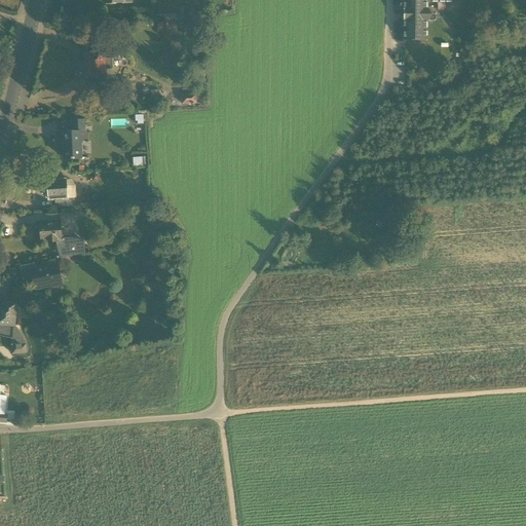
[(403,40),(426,40),(427,21),(428,21),(431,15),(428,9),(427,9),(427,2),(460,3),(459,0),(401,0),(402,2),(404,2),(403,40)]
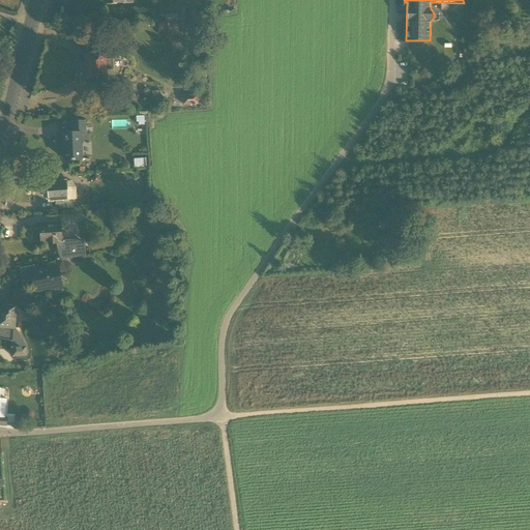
[(158,36),(179,35),(178,13),(165,15),(165,21),(158,22),(158,36)]
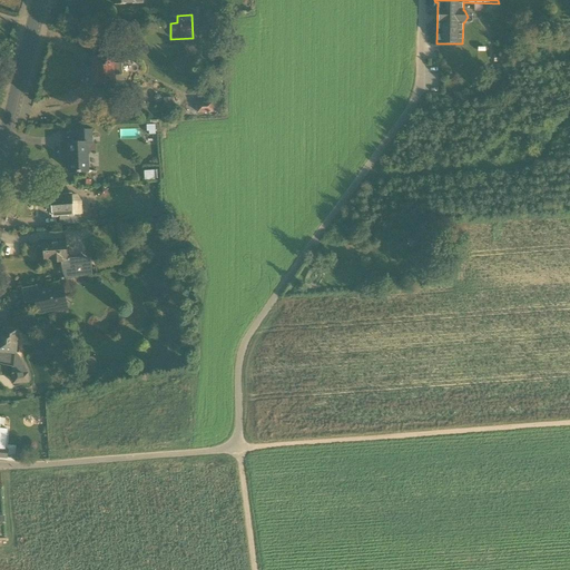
[(92,74),(94,75),(95,85),(115,84),(114,76),(123,75),(121,65),(114,65),(112,57),(92,58),(94,67),(92,69),(92,71),(92,74)]
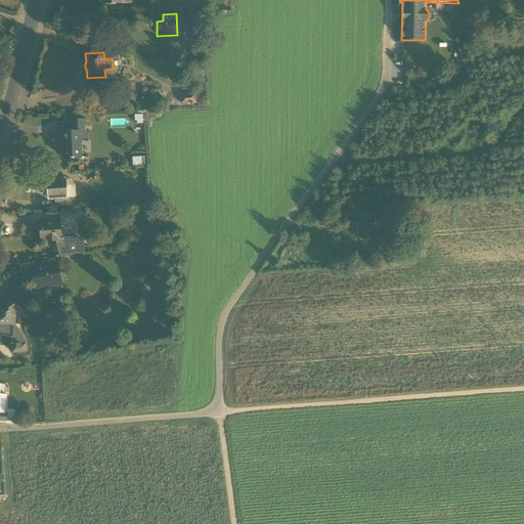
[(181,93),(181,101),(194,100),(194,93),(181,93)]
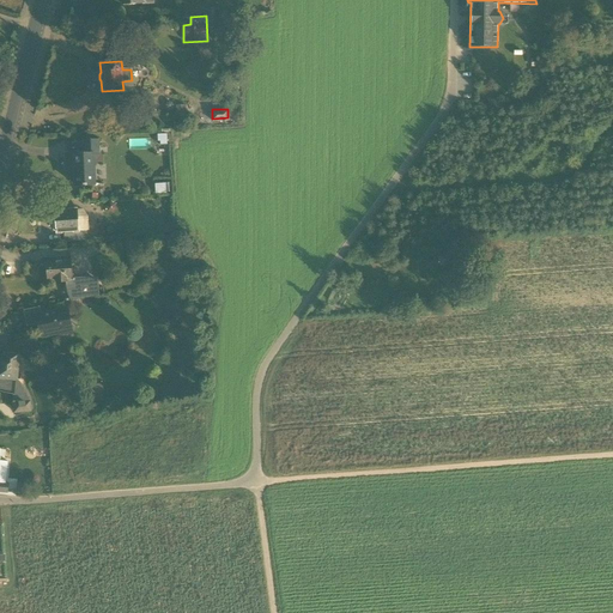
[(167,134),(157,134),(157,141),(161,141),(161,145),(167,145),(167,134)]
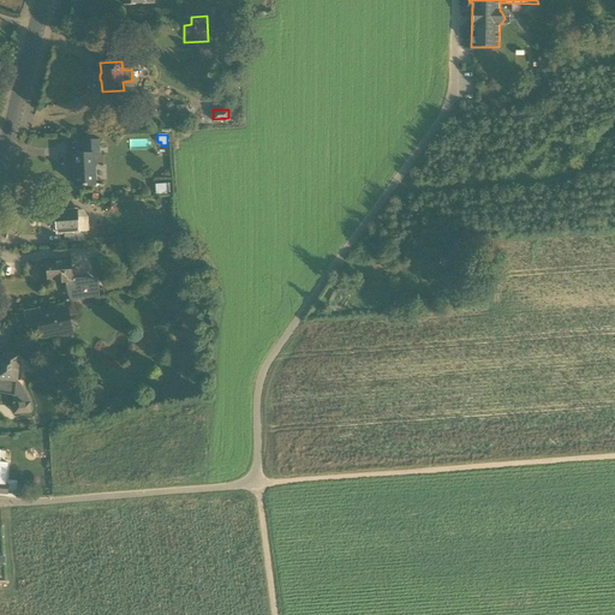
[(84,141),(84,155),(94,155),(99,155),(99,141),(84,141)]
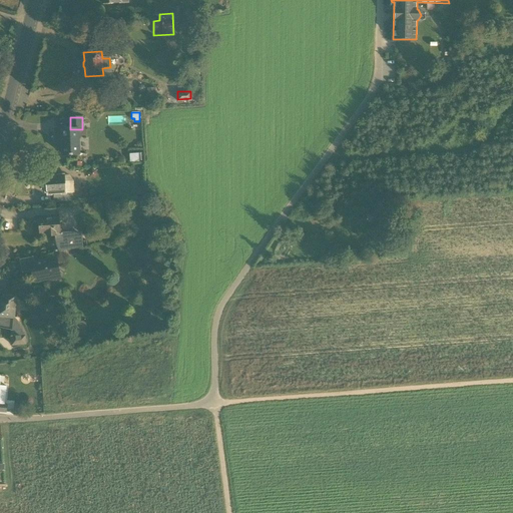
[(78,146),(78,129),(70,129),(62,129),(62,155),(76,154),(76,146),(78,146)]
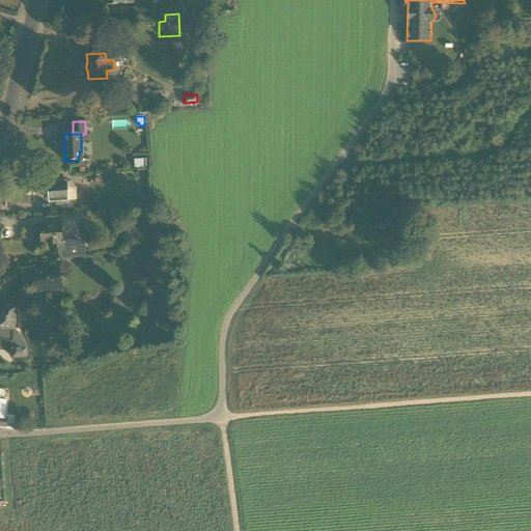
[(134,160),(135,169),(144,168),(144,159),(134,160)]
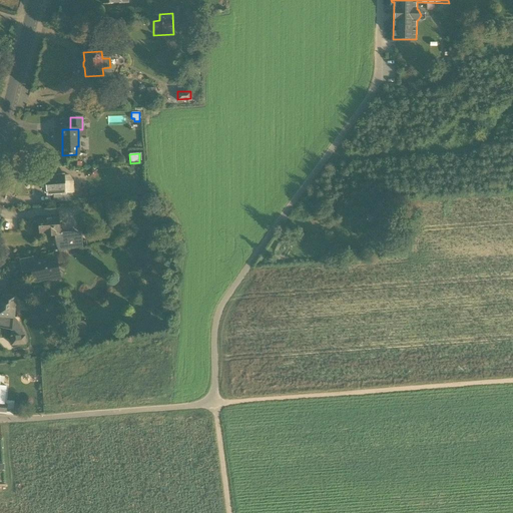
[(91,169),(88,173),(90,177),(94,178),(97,175),(96,170),(91,169)]
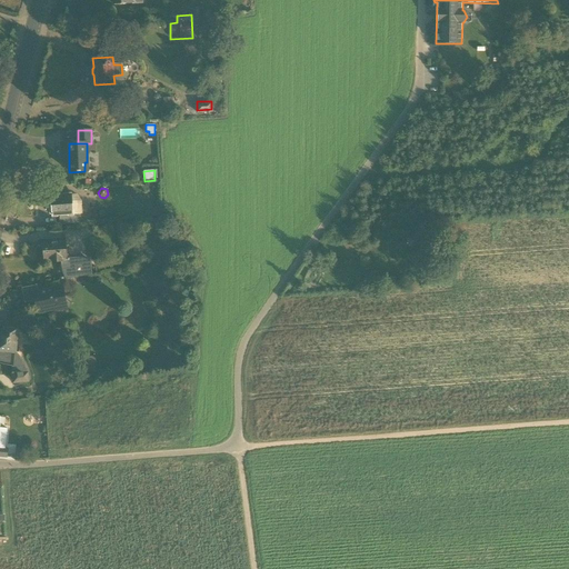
[(59,216),(72,215),(71,202),(70,196),(67,196),(67,195),(61,195),(61,196),(52,197),(52,203),(52,209),(53,209),(53,217),(59,216)]
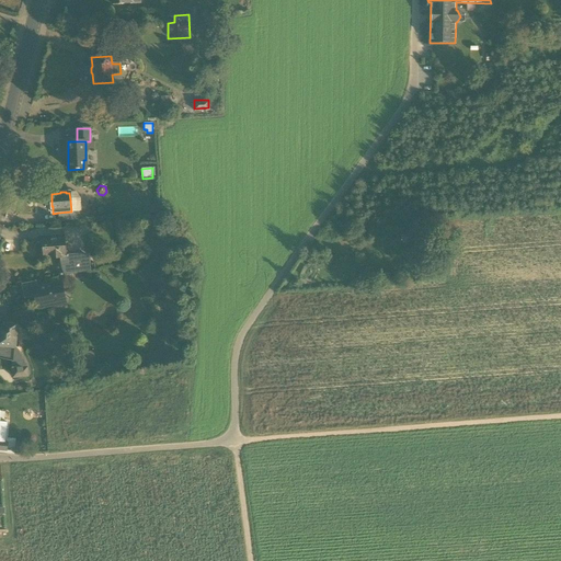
[(76,192),(69,193),(70,199),(76,198),(77,212),(79,212),(81,212),(80,198),(76,192)]
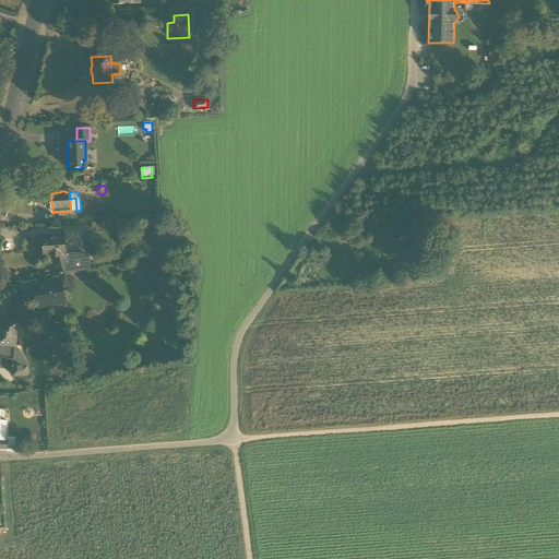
[(58,212),(59,221),(80,219),(79,211),(76,211),(71,211),(58,212)]
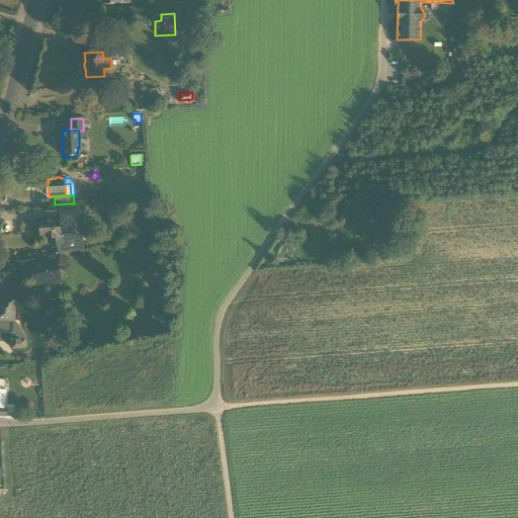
[(48,236),(48,239),(56,238),(55,232),(61,231),(60,220),(38,222),(39,226),(37,227),(38,232),(39,232),(39,237),(48,236)]
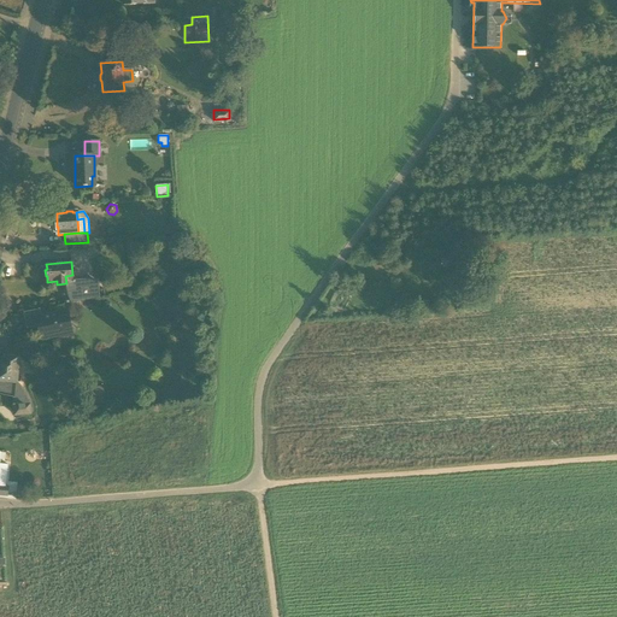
[(74,285),(75,303),(99,298),(98,282),(74,285)]
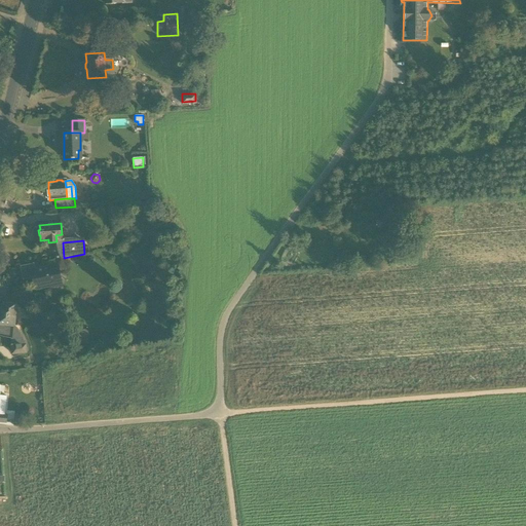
[(20,266),(23,280),(33,278),(33,277),(36,277),(34,270),(35,270),(34,264),(20,266)]
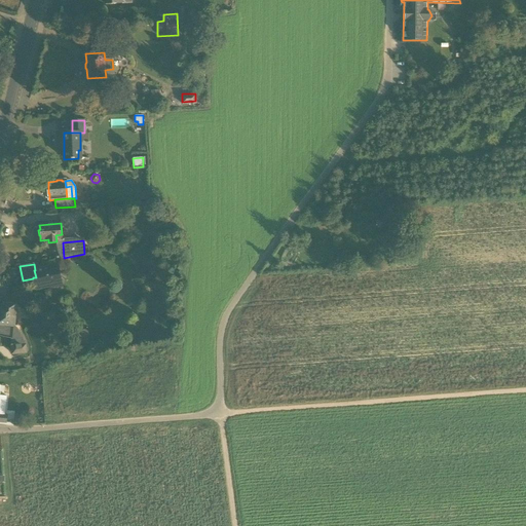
[(33,278),(35,290),(45,288),(45,289),(58,287),(55,275),(60,274),(58,265),(35,270),(34,270),(36,277),(33,277),(33,278)]
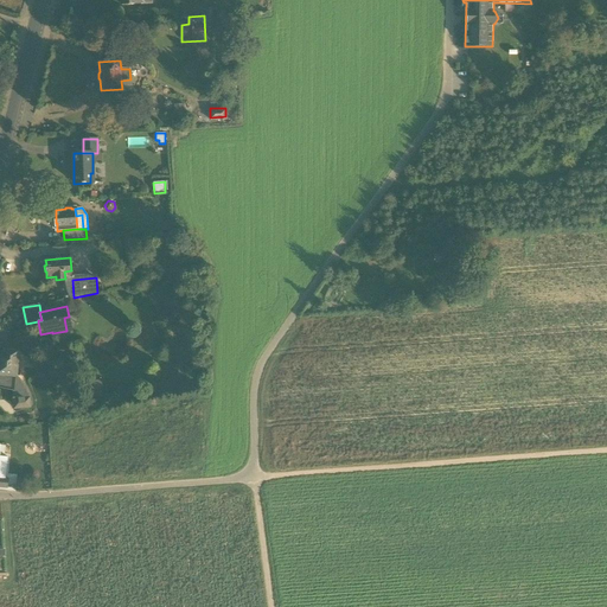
[(52,355),(68,356),(69,347),(53,346),(52,355)]
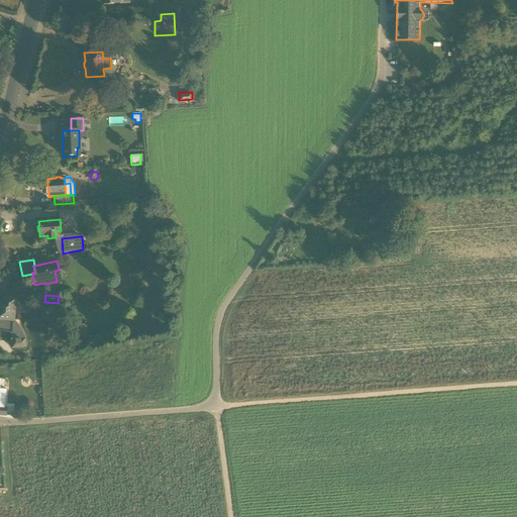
[(0,319),(14,321),(16,299),(3,298),(2,301),(0,301),(0,319)]
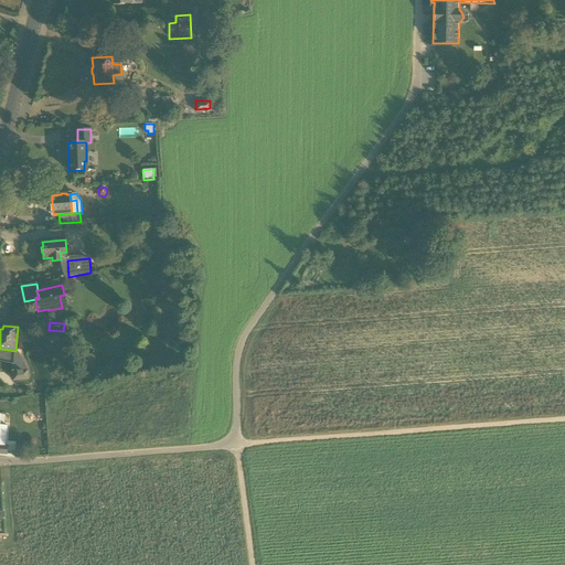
[(28,371),(16,351),(0,349),(0,359),(12,362),(13,372),(28,371)]
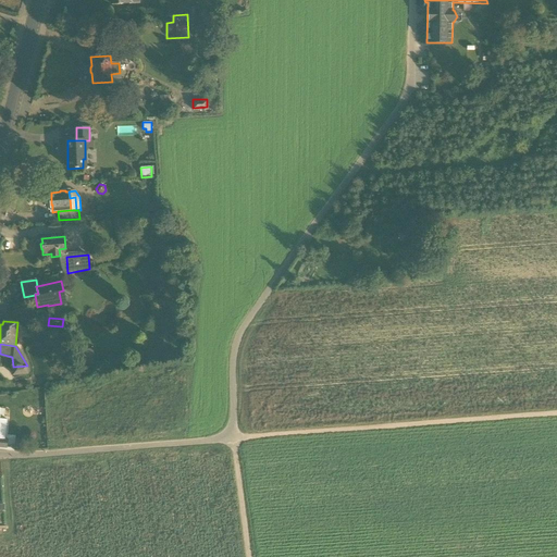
[(94,349),(82,351),(84,362),(95,360),(94,349)]
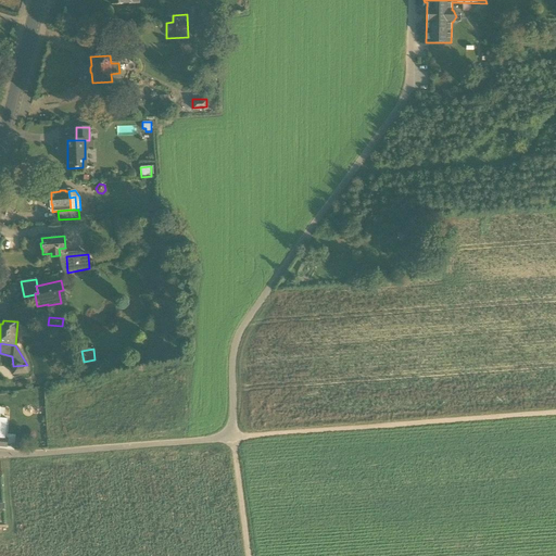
[(13,366),(13,375),(27,373),(27,365),(13,366)]
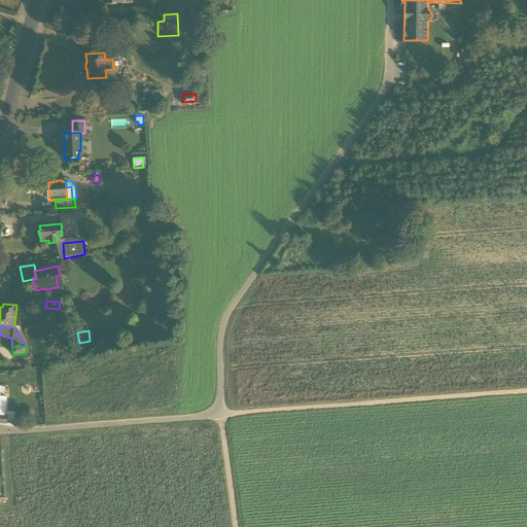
[(6,394),(14,395),(15,387),(7,386),(6,394)]
